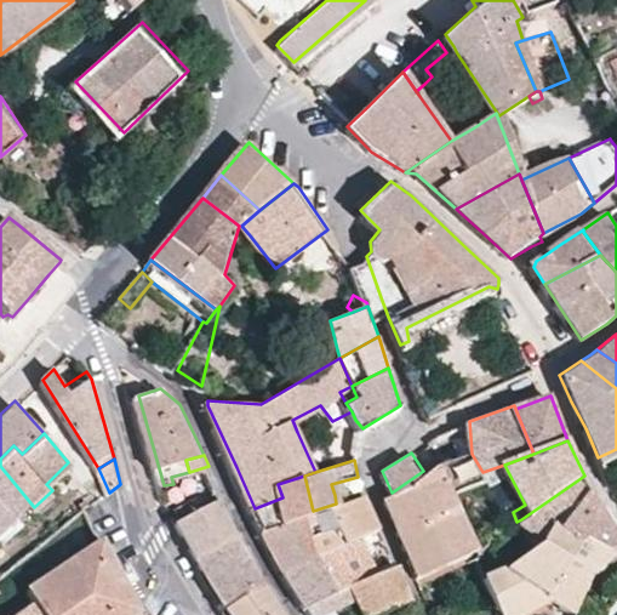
[(399,535),(415,575),(446,564),(478,551),(480,547),(478,544),(461,504),(455,491),(441,462),(423,471),(392,493),(383,499),(399,535)]
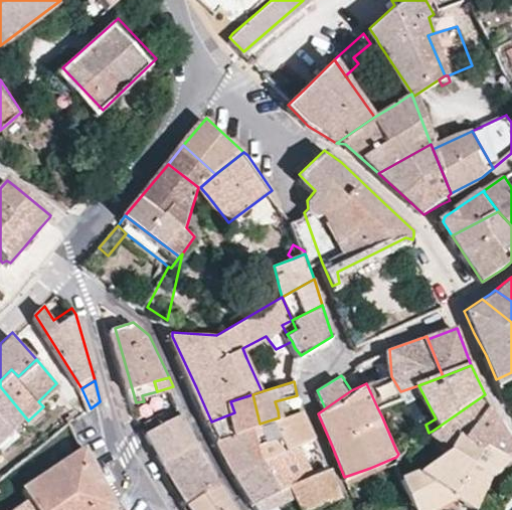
[(18,432),(12,426),(23,414),(0,386),(0,446),(0,447),(18,432)]
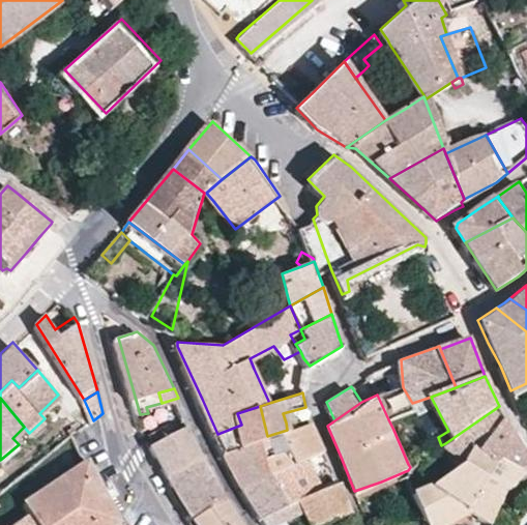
[(267,436),(260,406),(237,413),(241,425),(217,434),(226,451),(261,438),(267,436)]
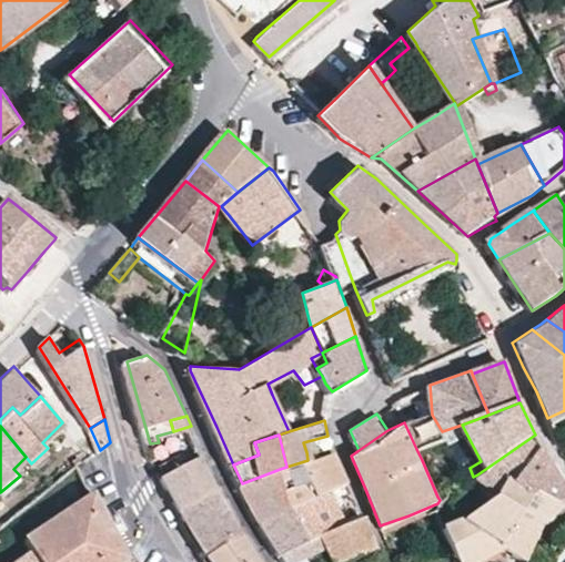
[(492,490),(501,479),(505,482),(511,474),(510,469),(543,448),(535,435),(477,474),(492,490)]
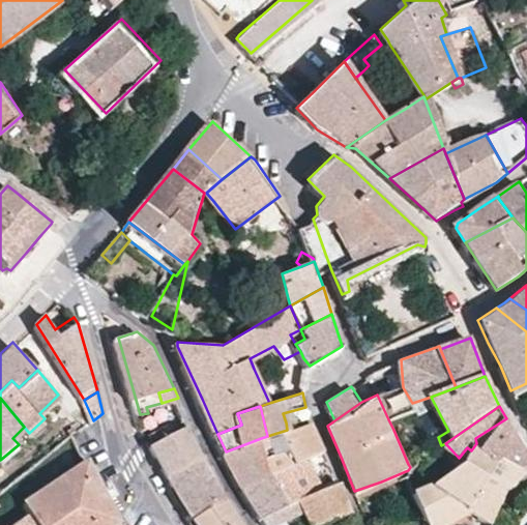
[(283,413),(286,423),(300,417),(300,413),(306,413),(305,407),(283,413)]
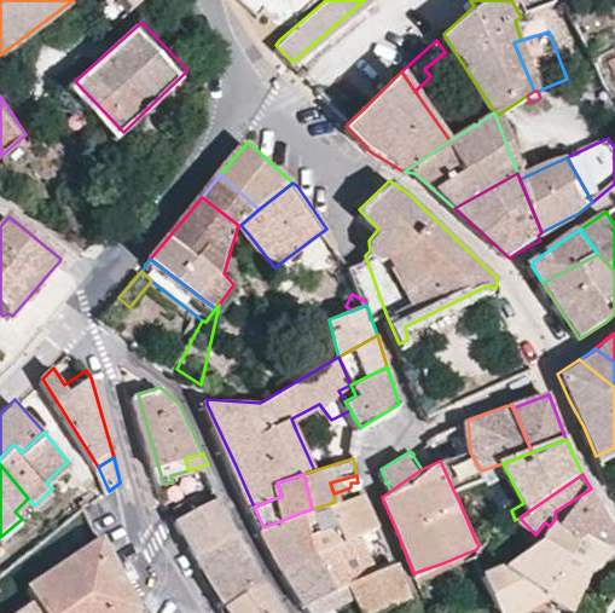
[(489,485),(483,475),(453,490),(459,502),(489,485)]
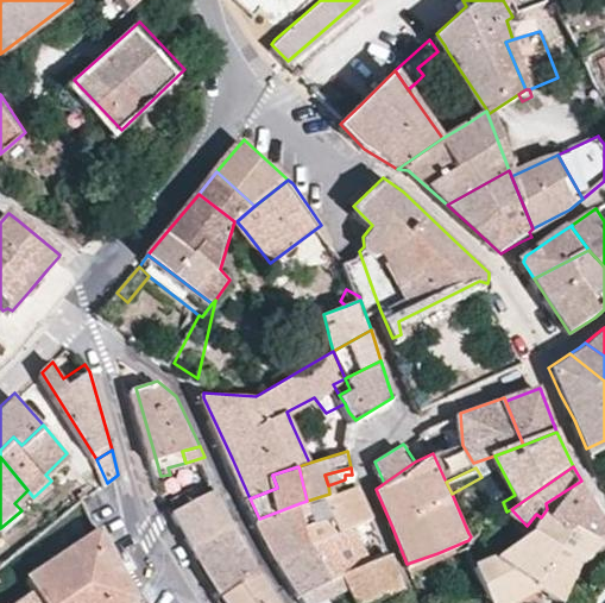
[(547,585),(547,582),(553,573),(555,573),(562,578),(559,592),(569,597),(569,595),(575,585),(587,559),(604,544),(604,514),(581,481),(546,503),(547,509),(541,517),(530,528),(478,563),(493,594),(498,602),(510,602),(542,586),(547,585)]
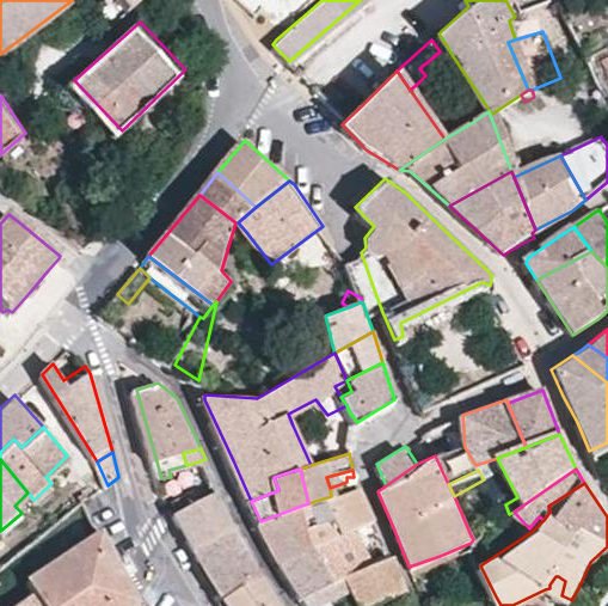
[(237,525),(220,488),(177,510),(198,546),(237,525)]
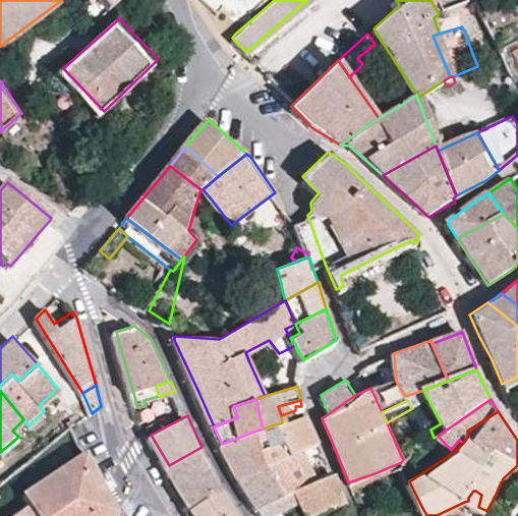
[(256,431),(268,467),(302,451),(318,445),(304,416),(298,418),(282,422),(263,428),(256,431)]
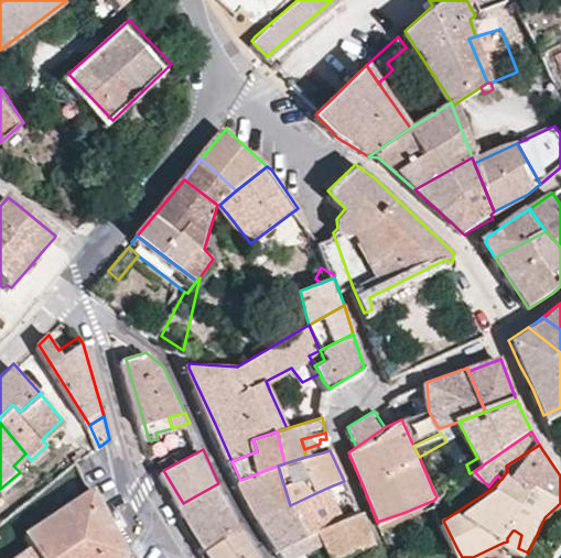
[(278,466),(240,480),(258,517),(288,505),(290,505),(278,466)]
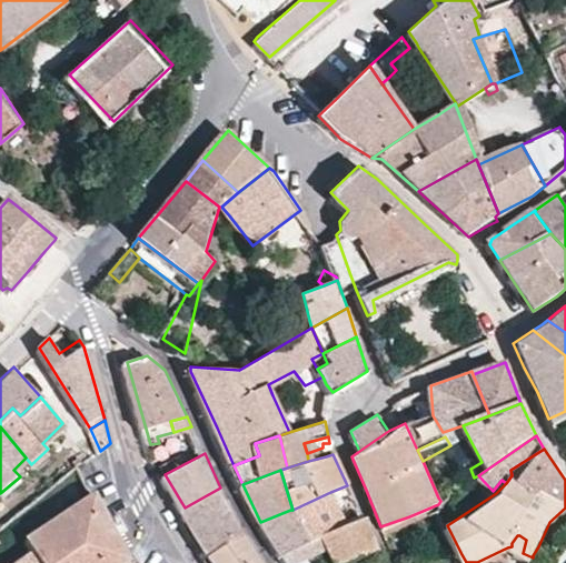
[(506,483),(502,480),(493,491),(496,493),(506,483)]
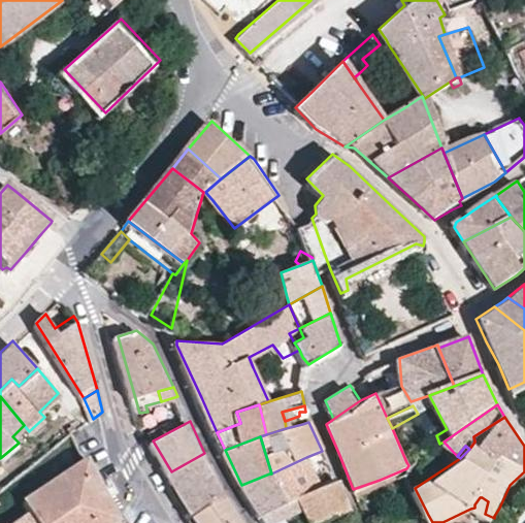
[(204,453),(171,471),(196,513),(223,497),(227,495),(208,460),(204,453)]
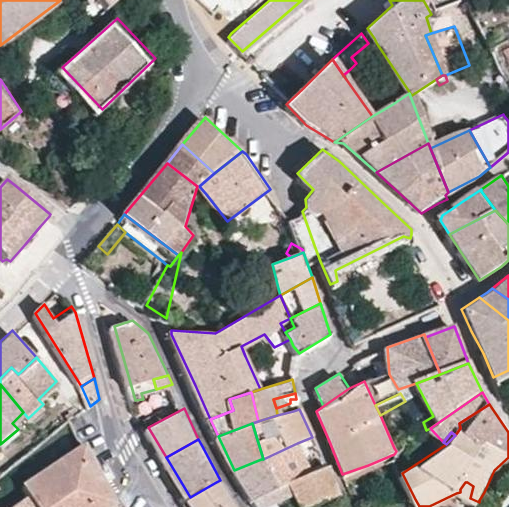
[(102,506),(114,499),(83,440),(20,481),(27,493),(6,506),(102,506)]
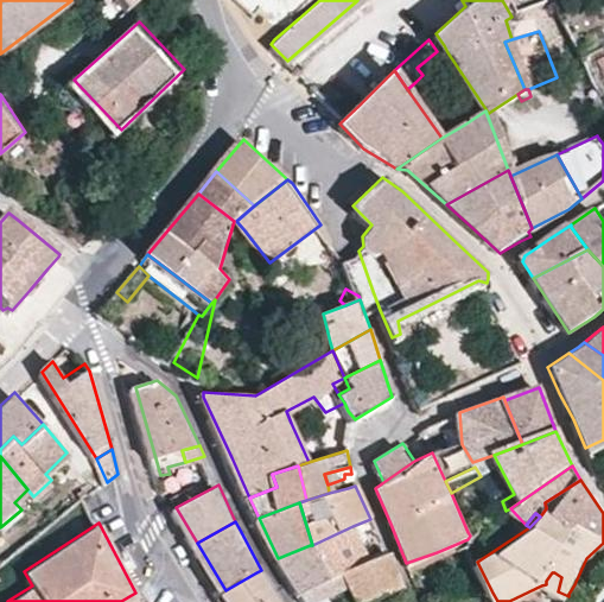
[(312,545),(315,551),(337,590),(355,583),(351,569),(368,561),(363,547),(353,526),(312,545)]
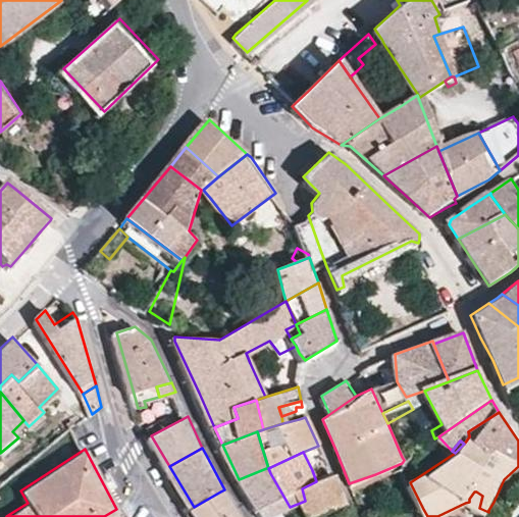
[(375,474),(378,481),(405,470),(402,463),(375,474)]
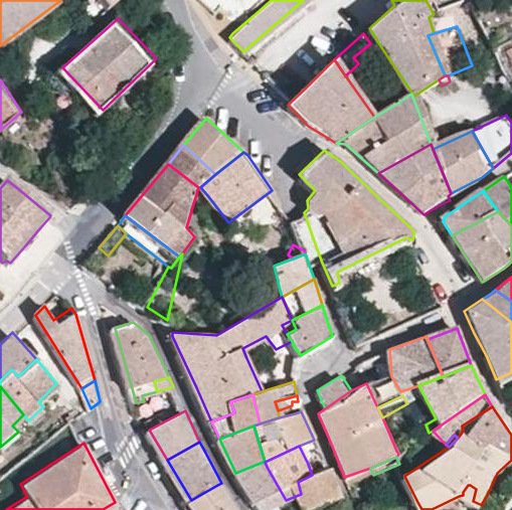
[(261,509),(265,509),(286,500),(267,467),(265,462),(263,462),(235,473),(261,509)]
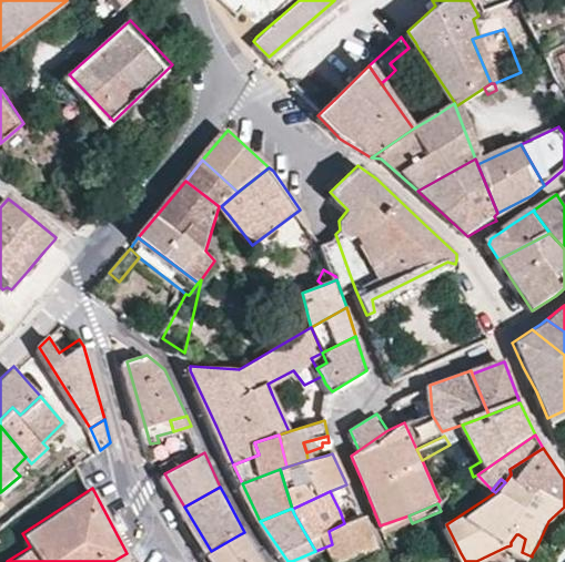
[(380,525),(384,533),(412,523),(409,515),(380,525)]
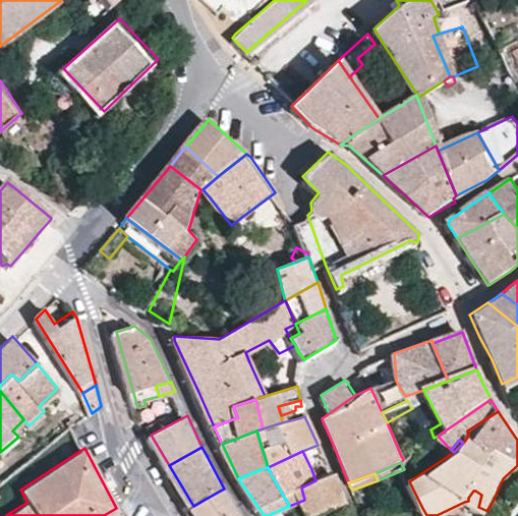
[(304,500),(310,515),(311,515),(344,505),(343,501),(331,475),(315,480),(301,488),(304,500)]
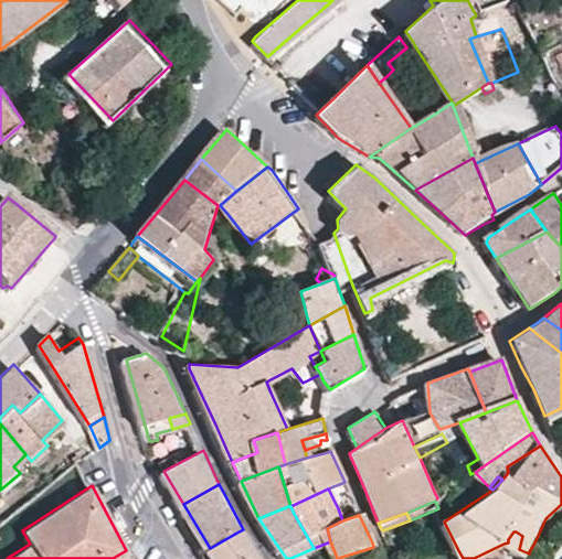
[(239,531),(210,548),(216,558),(262,558),(243,529),(239,531)]
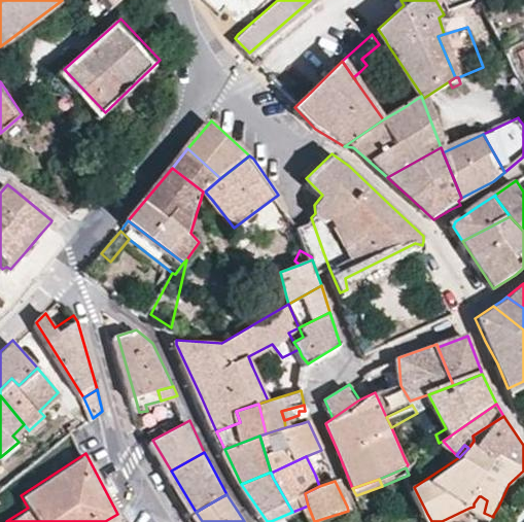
[(523,495),(511,515),(508,521),(523,521),(523,495)]
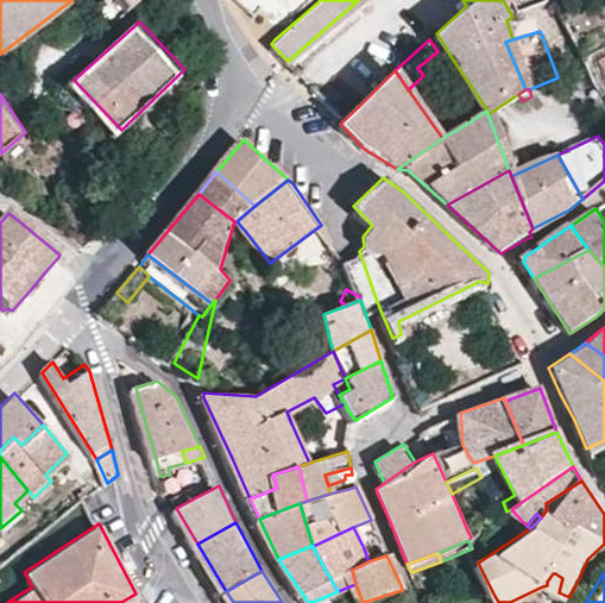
[(550,589),(559,592),(562,578),(555,573),(553,573),(547,582),(547,585),(550,589)]
